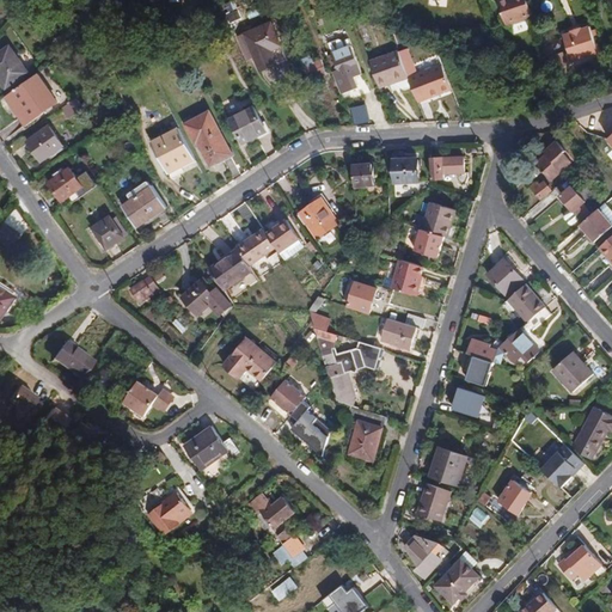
[(506,26),(534,17),(528,0),(502,0),(499,1),(506,26)]
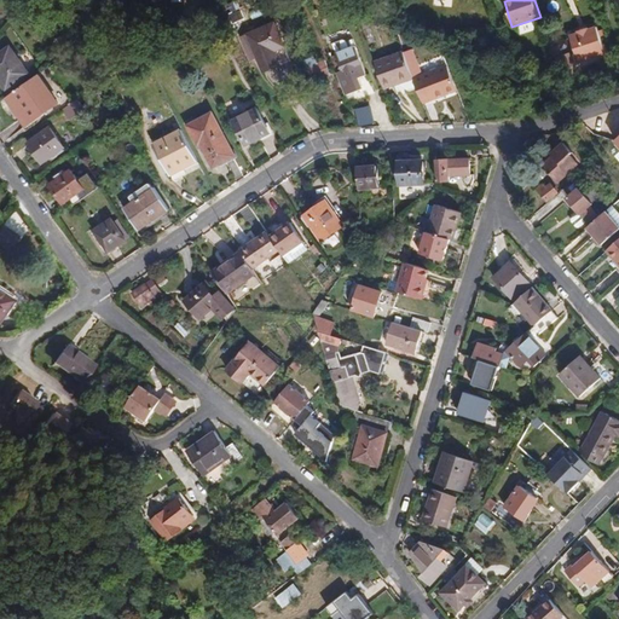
[(105,19),(100,12),(96,16),(99,23),(105,19)]
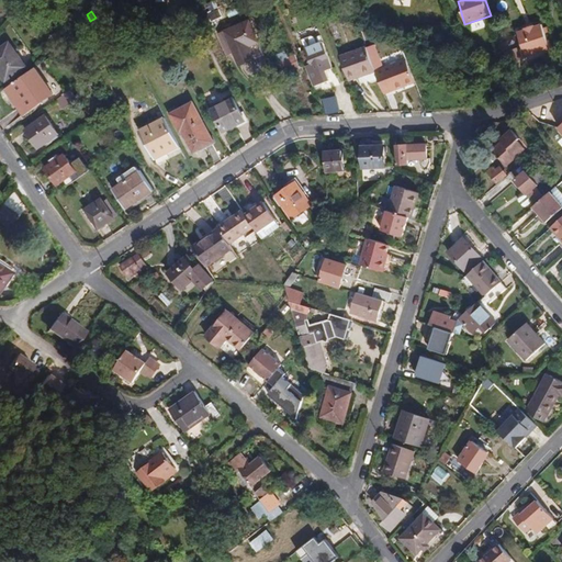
[(259,42),(250,21),(226,32),(229,40),(232,44),(240,66),(256,59),(250,46),(259,42)]
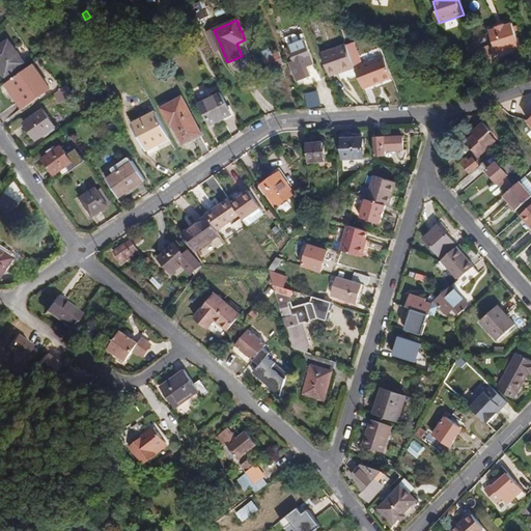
[(519,46),(511,23),(504,25),(504,24),(495,27),(495,28),(488,30),(493,44),(480,48),(474,50),(477,61),(496,55),(495,53),(519,46)]
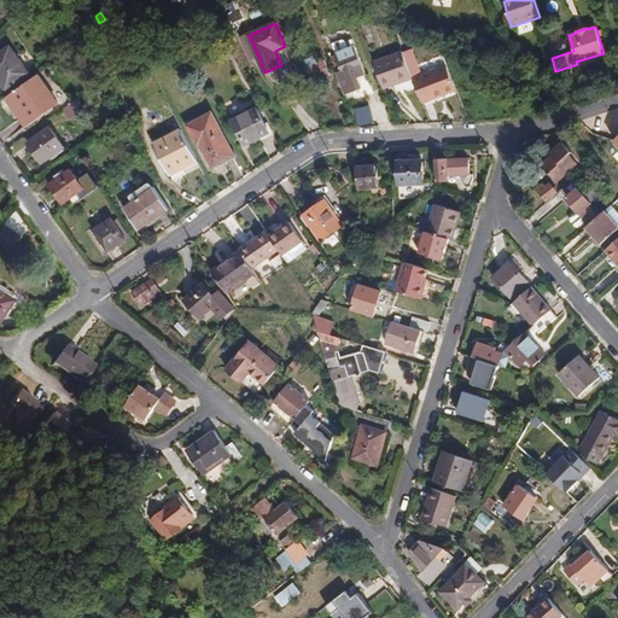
[(332,39),(334,47),(354,40),(353,34),(347,36),(343,35),(332,39)]
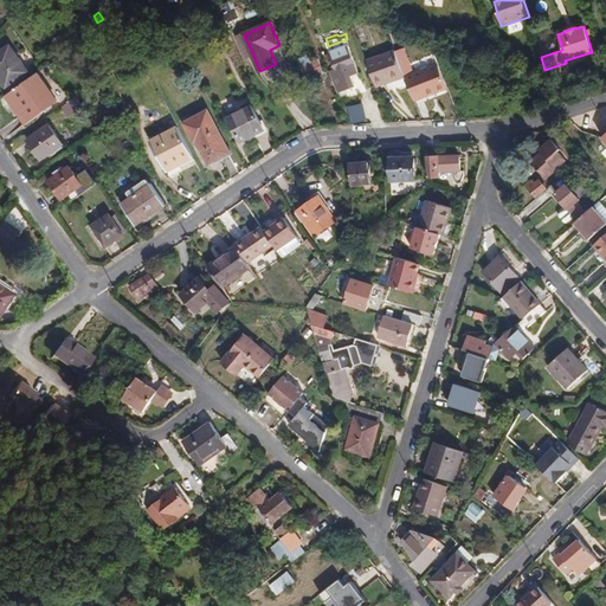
[(323,50),(340,94),(354,88),(355,84),(353,76),(360,73),(347,39),(328,46),(329,47),(323,50)]
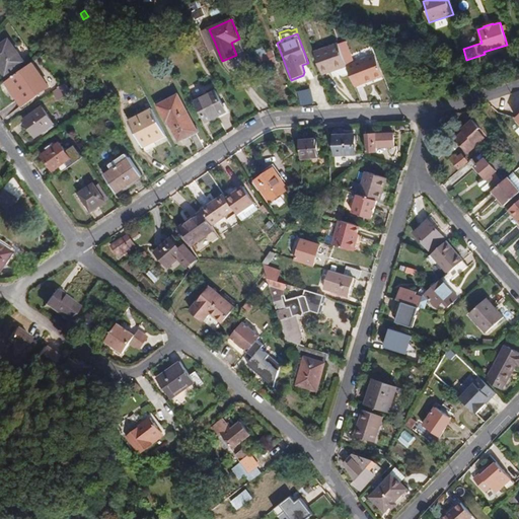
[(245,51),(239,39),(231,43),(236,55),(245,51)]
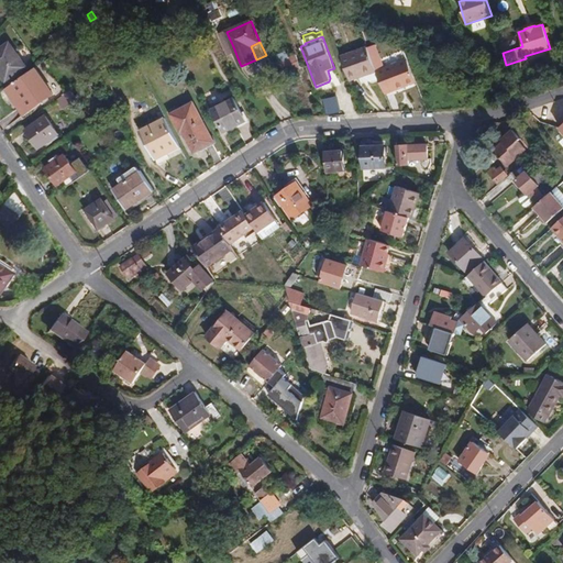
[(509,51),(507,42),(500,44),(503,53),(509,51)]
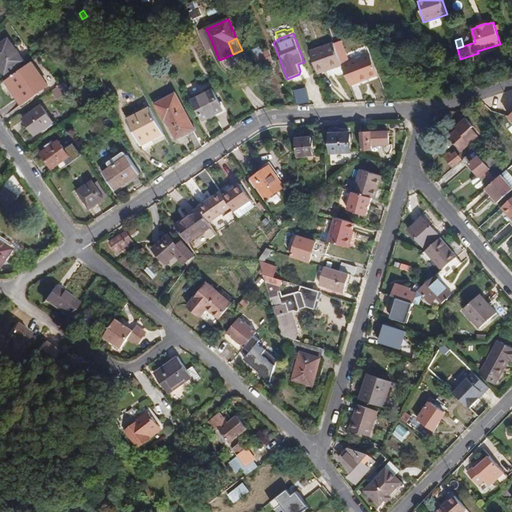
[(24,60),(10,39),(0,46),(0,65),(6,73),(24,60)]
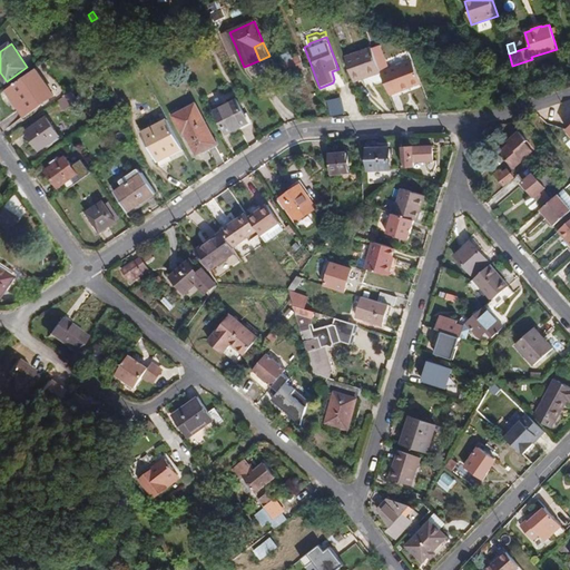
[(390,69),(381,46),(373,48),(381,70),(381,72),(390,69)]
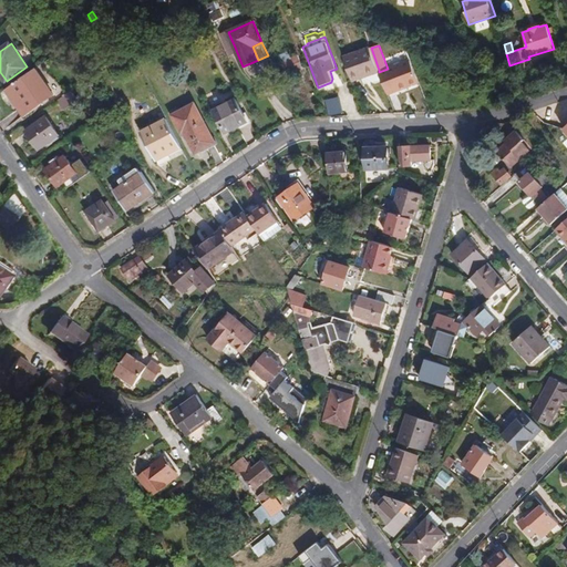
[(379,70),(371,48),(344,57),(352,81),(362,78),(361,75),(366,74),(379,70)]
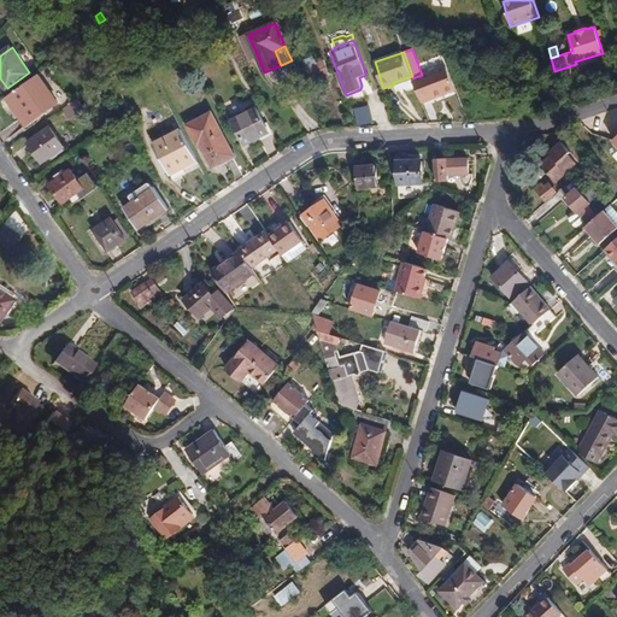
[(330,75),(325,60),(317,63),(315,57),(306,60),(315,84),(323,81),(323,77),(330,75)]
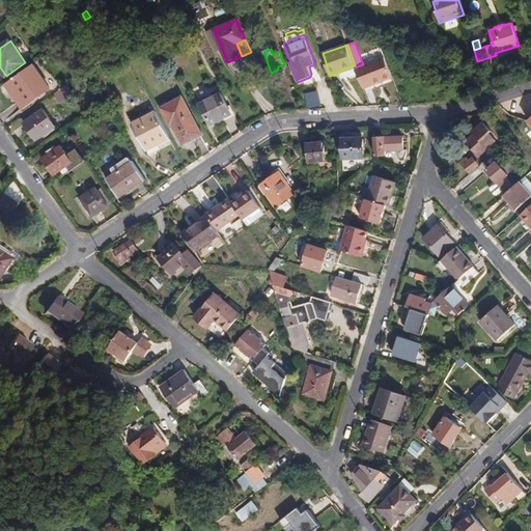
[(392,77),(385,56),(363,64),(355,67),(356,67),(358,75),(363,88),(370,85),(370,83),(383,78),(384,80),(392,77)]
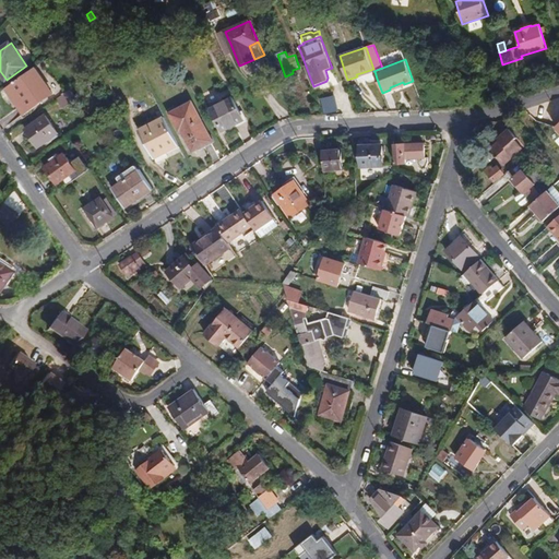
[(24,114),(54,93),(36,68),(7,88),(24,114)]
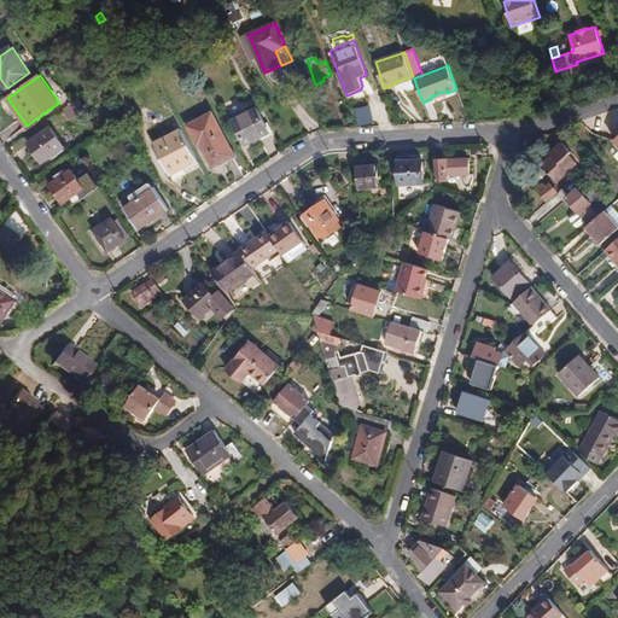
[(417,87),(414,79),(413,79),(413,76),(398,81),(400,85),(408,89),(417,87)]
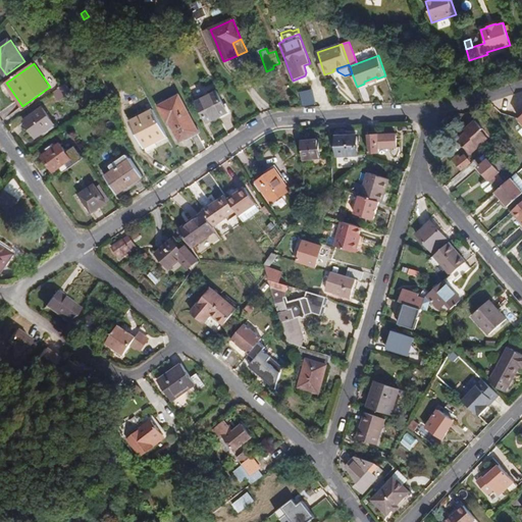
[(60,100),(71,92),(66,84),(54,92),(60,100)]
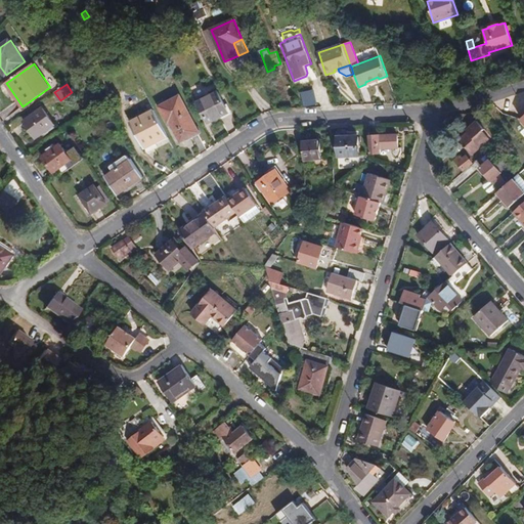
[(316,107),(312,90),(311,90),(298,93),(304,107),(316,107)]
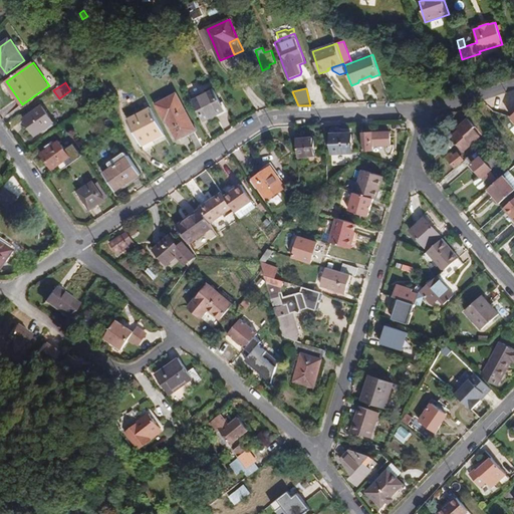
[(225,110),(215,89),(195,100),(205,120),(225,110)]
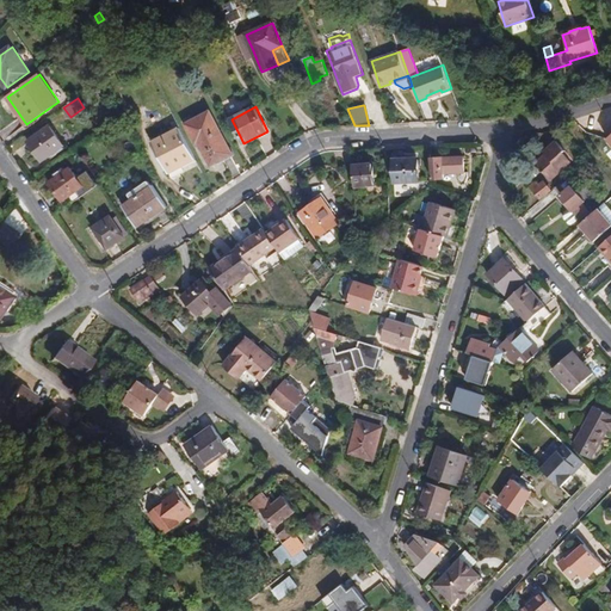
[(187,127),(213,113),(211,112),(186,124),(187,127)]
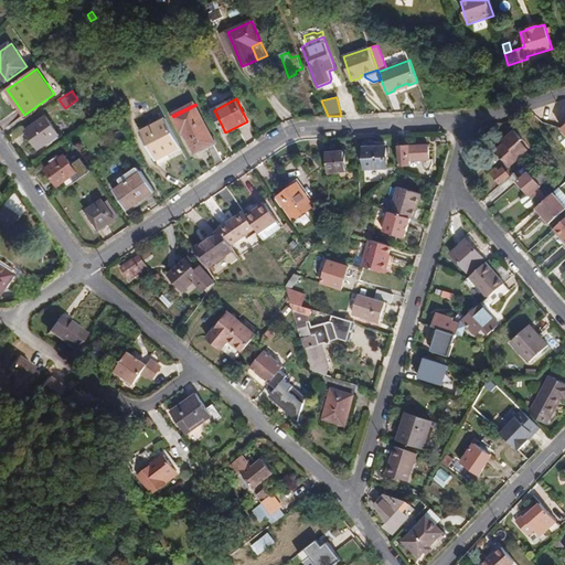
[(215,142),(196,105),(173,117),(182,135),(184,132),(188,138),(195,153),(215,142)]
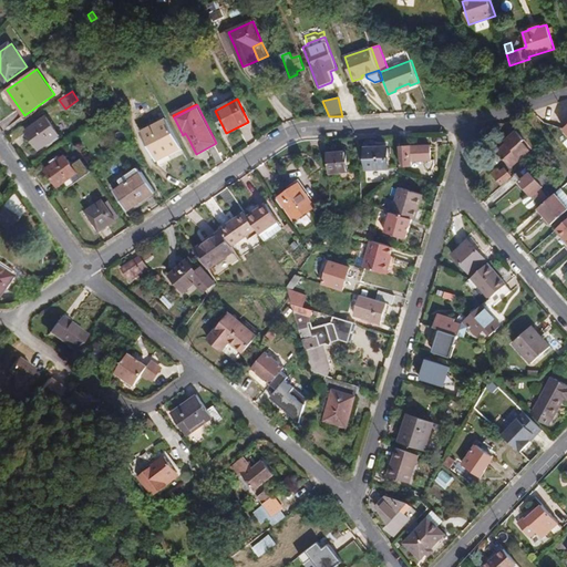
[(117,116),(114,111),(106,115),(111,121),(117,116)]
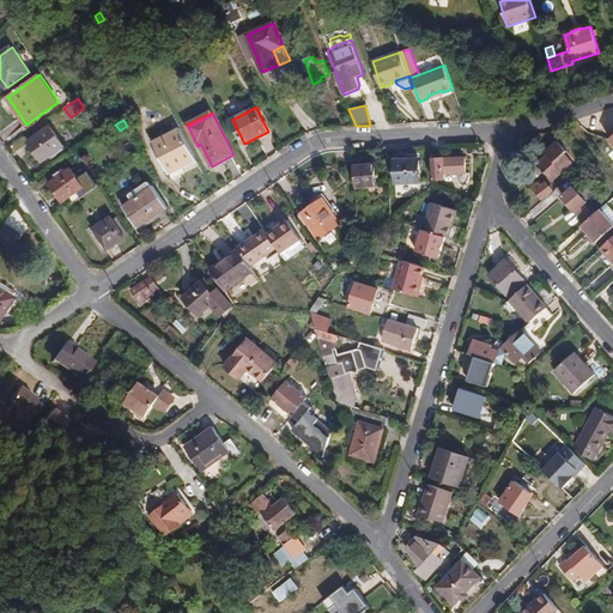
[(65,146),(50,126),(29,143),(42,162),(65,146)]
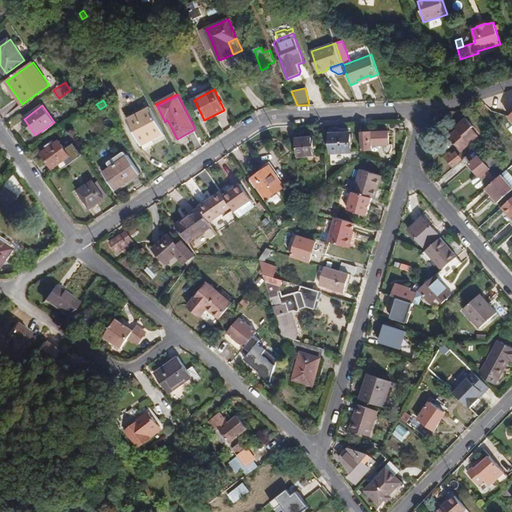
[(154,139),(165,134),(151,107),(128,119),(140,143),(152,136),(154,139)]
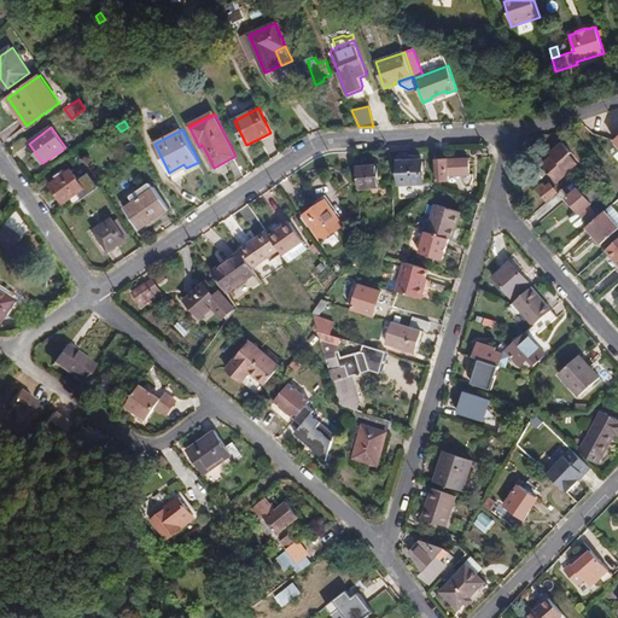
[(578,164),(570,155),(572,152),(563,143),(553,152),(554,153),(552,156),(542,165),(558,182),(578,164)]
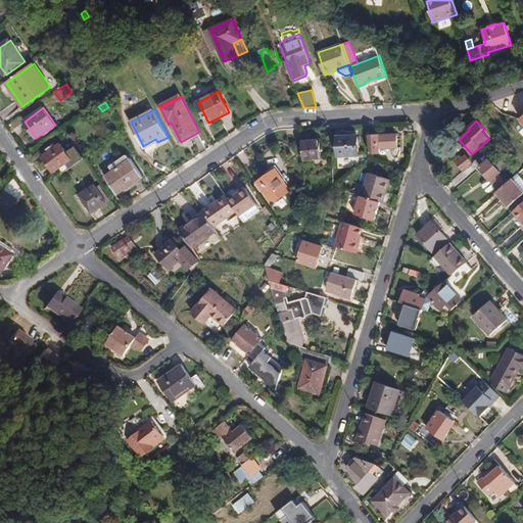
[(397,147),(396,135),(369,136),(370,153),(380,152),(379,148),(397,147)]
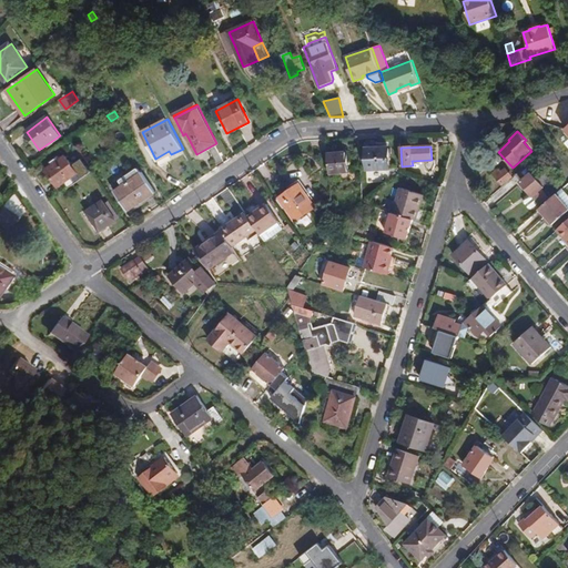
[(389,169),(388,148),(366,149),(367,170),(389,169)]
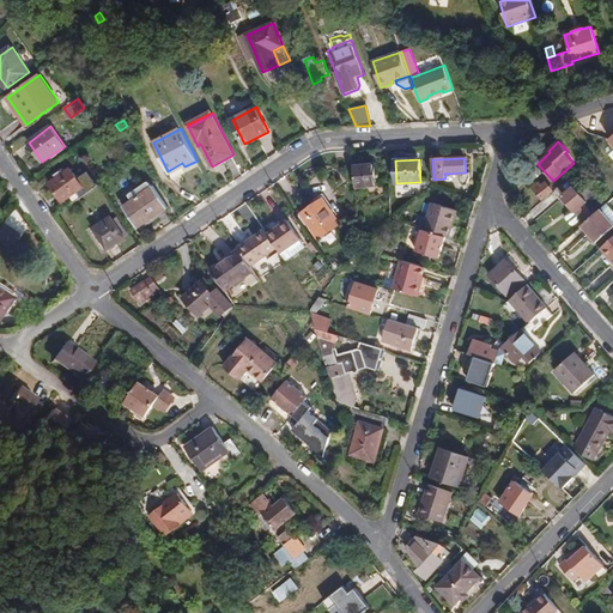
[(169,175),(184,167),(182,163),(168,171),(169,175)]
